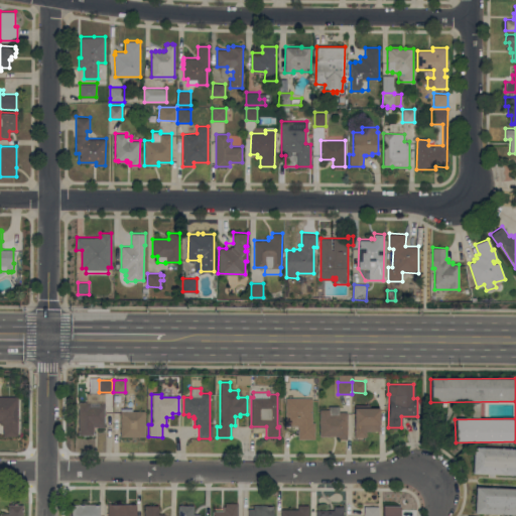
[(0,397),(18,397),(17,437),(3,437),(3,424),(0,424),(0,397)]
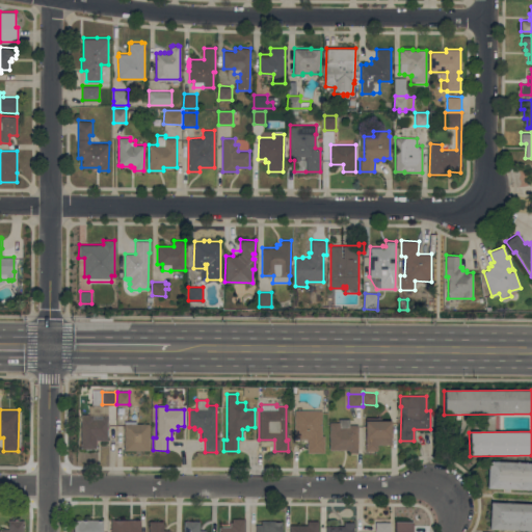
[(294,410),(321,410),(322,436),(323,436),(323,453),(307,453),(307,439),(294,439),(294,410)]
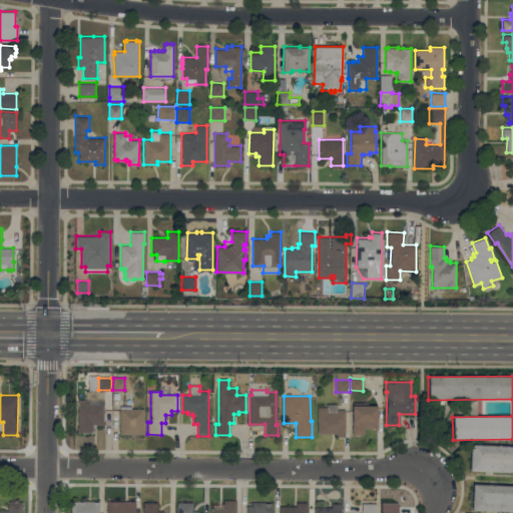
[(77,401),(104,401),(103,425),(92,424),(92,432),(77,431),(77,401)]
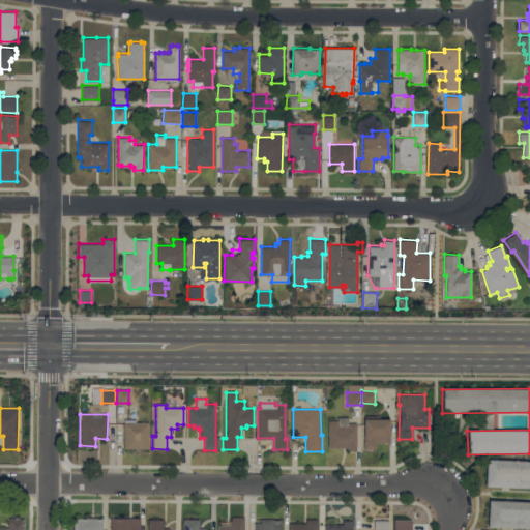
[(363,419),(388,419),(388,442),(376,442),(376,448),(373,448),(373,449),(367,449),(367,448),(363,448),(363,419)]
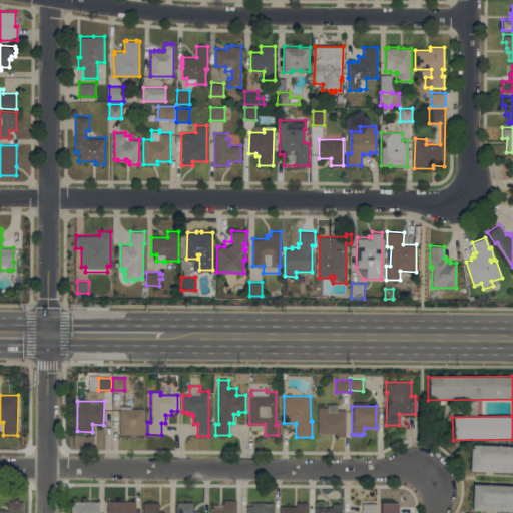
[(318,408),(328,408),(328,413),(336,413),(336,409),(345,409),(345,436),(335,436),(335,433),(318,433),(318,408)]
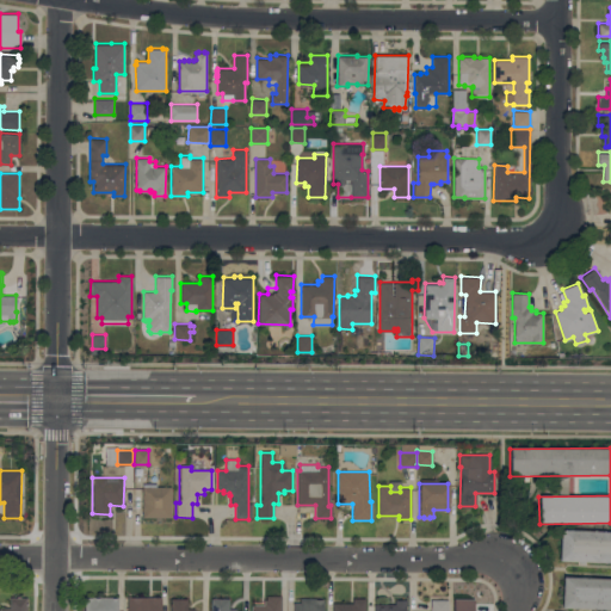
[(142,487),(172,488),(171,517),(142,517),(142,487)]
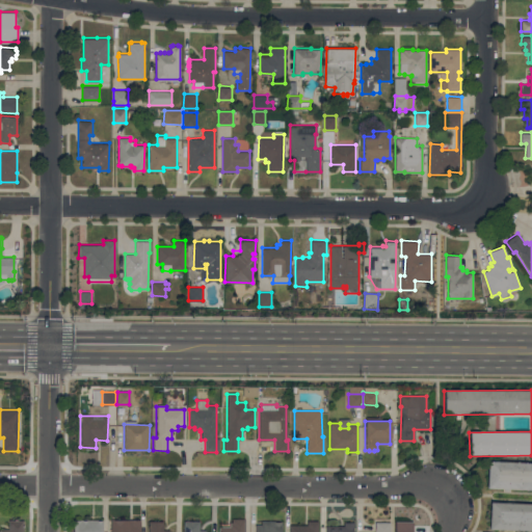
[(486,461),(531,462),(531,488),(485,487),(486,461)]
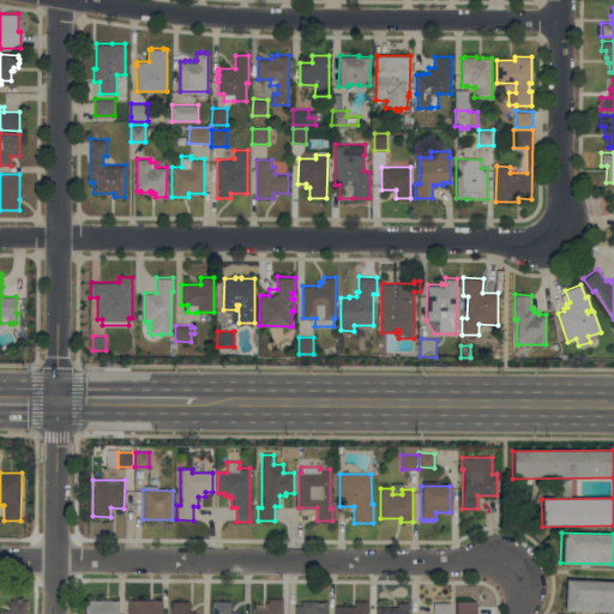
[(565,579),(613,581),(613,613),(599,613),(563,611),(565,579)]
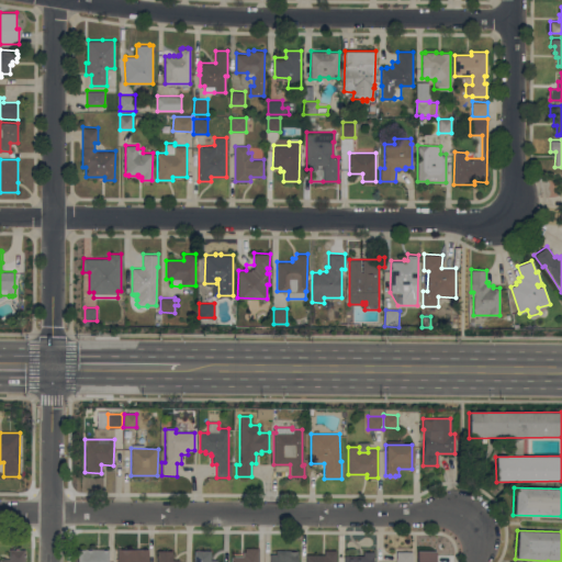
[(0,561),(2,561),(3,559),(9,559),(9,549),(25,551),(24,561),(0,561)]
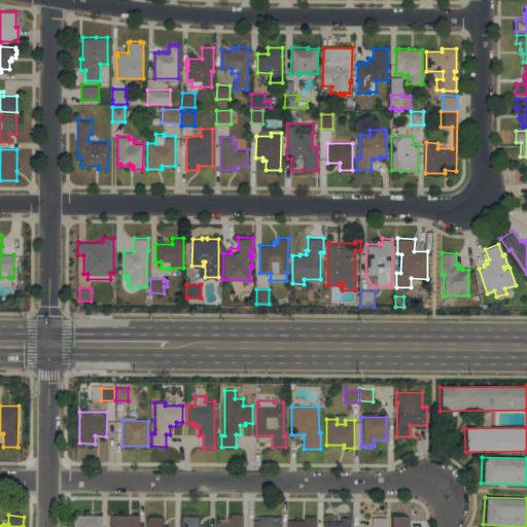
[(108,526),(109,515),(139,516),(139,526),(108,526)]
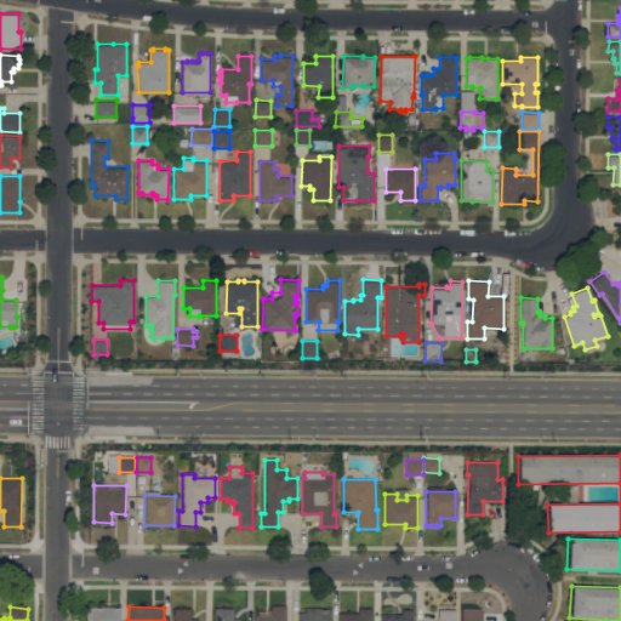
[(255,620),(255,614),(269,614),(269,609),(271,609),(271,607),(285,607),(285,620),(255,620)]
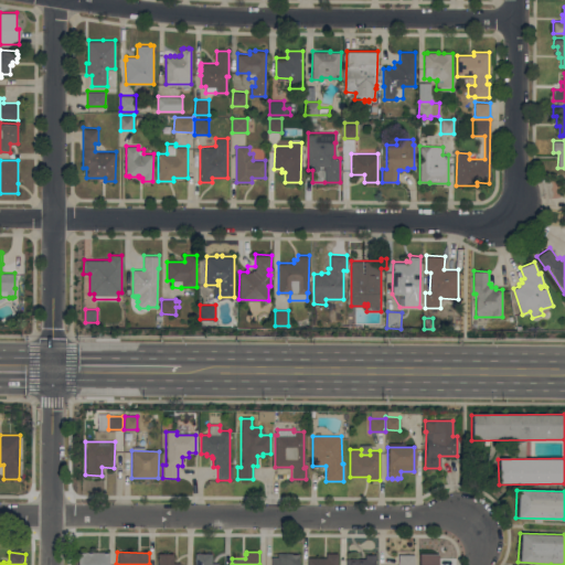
[(77,564),(77,553),(109,553),(109,564),(77,564)]
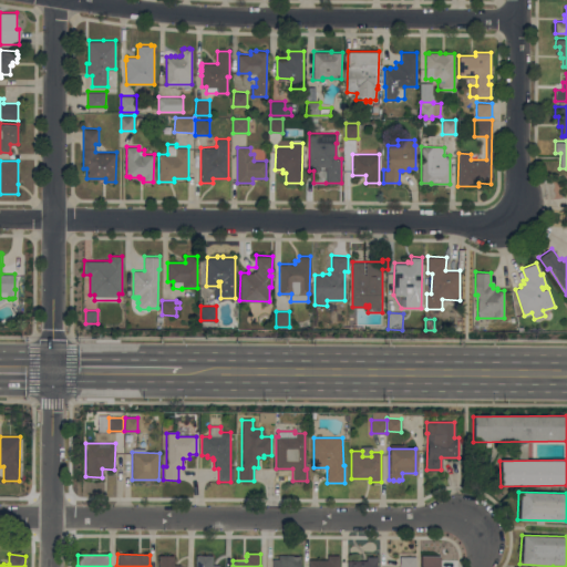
[(271,566),(271,559),(279,559),(279,555),(300,555),(300,566),(271,566)]
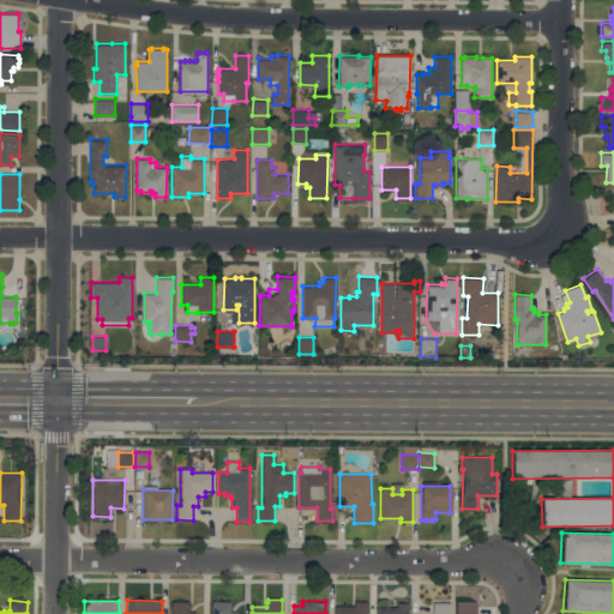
[(455,613),(455,602),(475,601),(475,613),(455,613)]
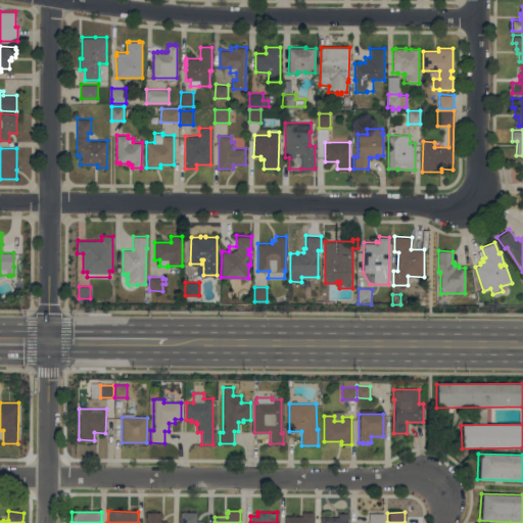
[(145,522),(145,513),(160,513),(160,521),(167,521),(167,522),(145,522)]
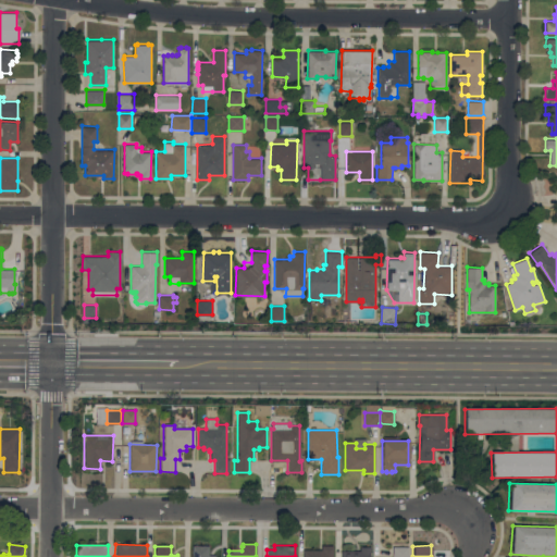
[(193,556),(193,546),(209,546),(209,555),(215,555),(215,556),(193,556)]
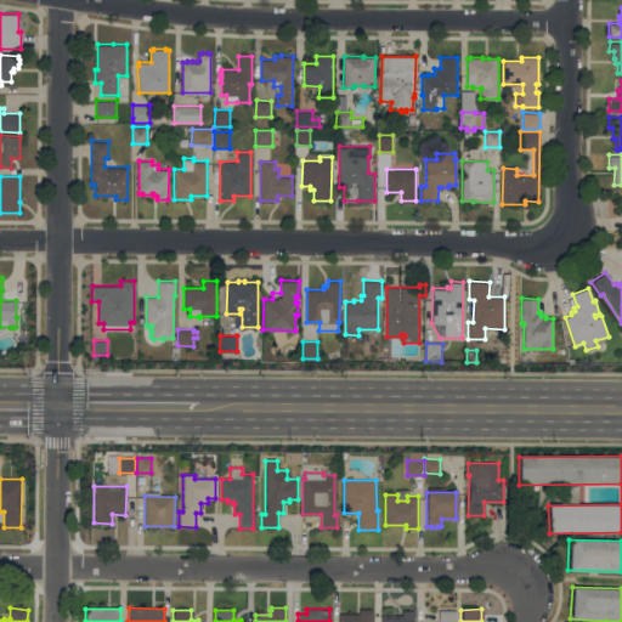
[(338,621),(338,614),(360,614),(360,610),(372,610),(372,621),(338,621)]
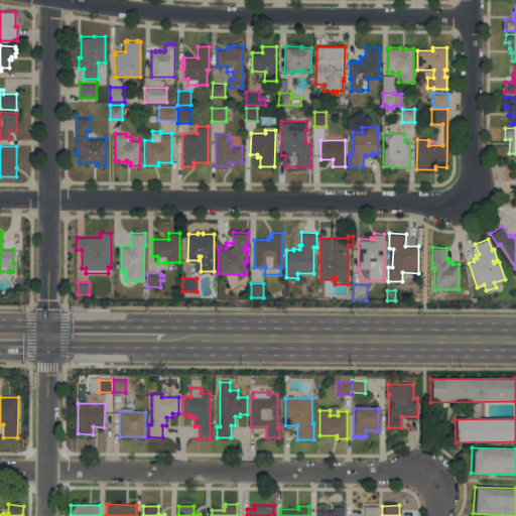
[(316,515),(316,510),(333,510),(333,507),(343,507),(343,515),(316,515)]
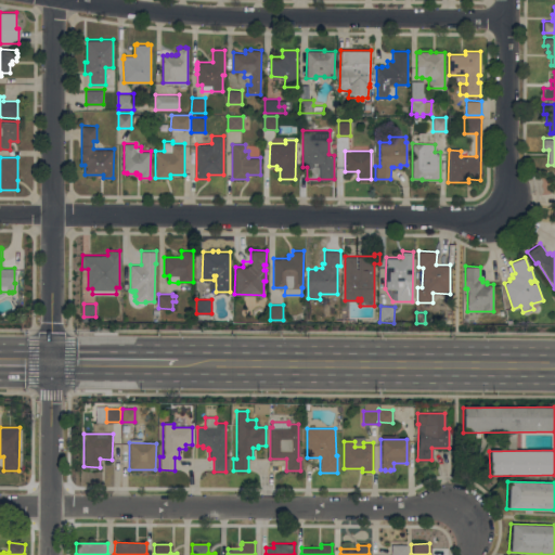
[(391,554),(391,545),(408,545),(407,554),(391,554)]
